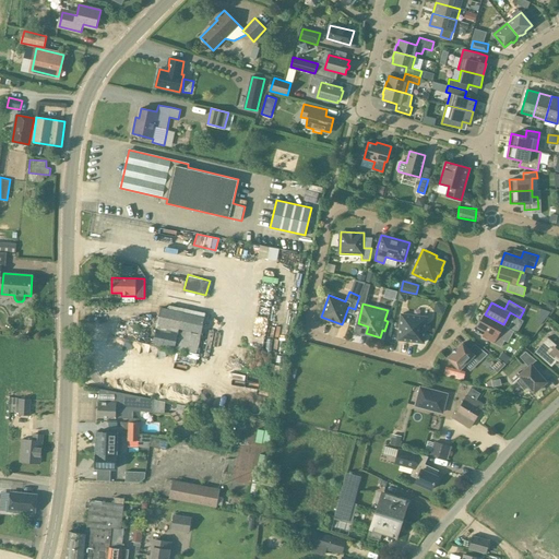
[(152,345),(197,354),(204,317),(183,312),(161,307),(152,345)]
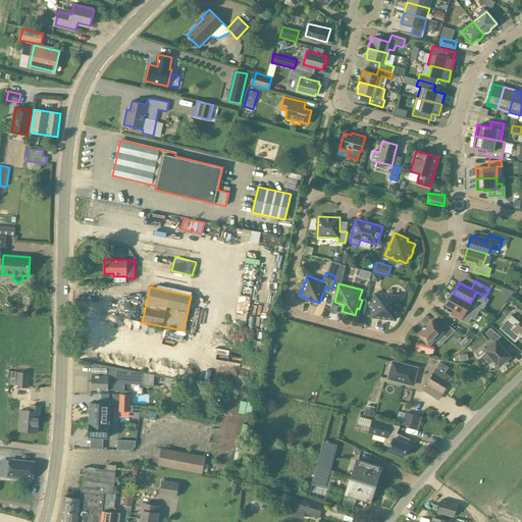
[(372,316),(396,319),(399,297),(375,294),(372,316)]
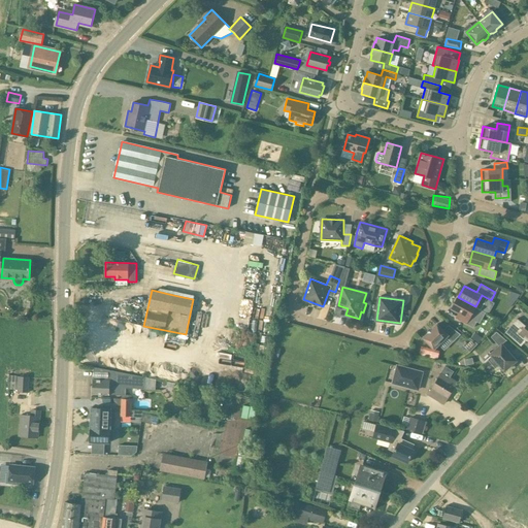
[(475,306),(458,297),(452,308),(464,315),(461,321),(473,327),(477,322),(469,318),(475,306)]
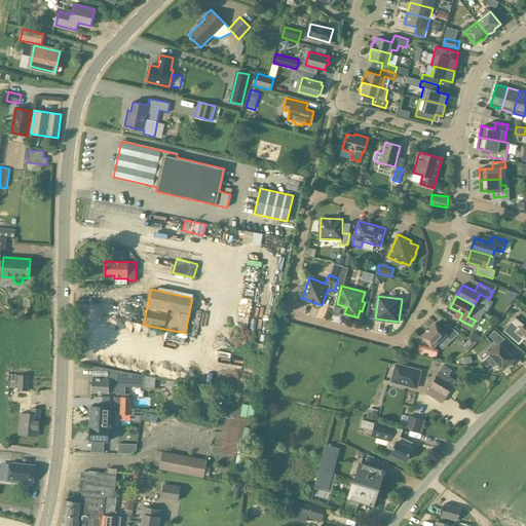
[(525,322),(524,325),(515,317),(503,331),(516,342),(521,335),(525,339),(525,322)]
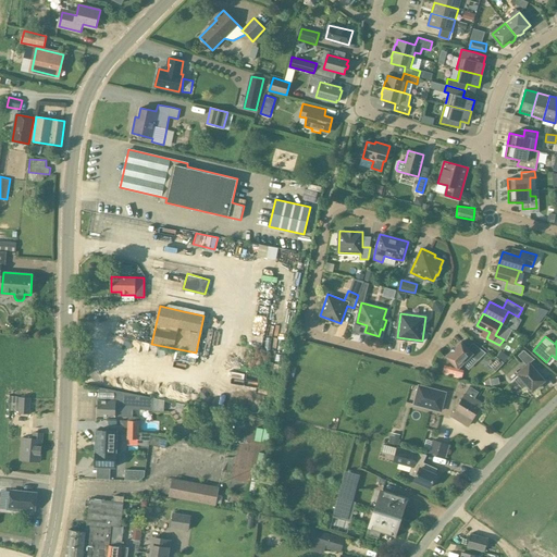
[(478,360),(485,353),(473,344),(468,348),(461,342),(446,356),(458,368),(472,354),(478,360)]
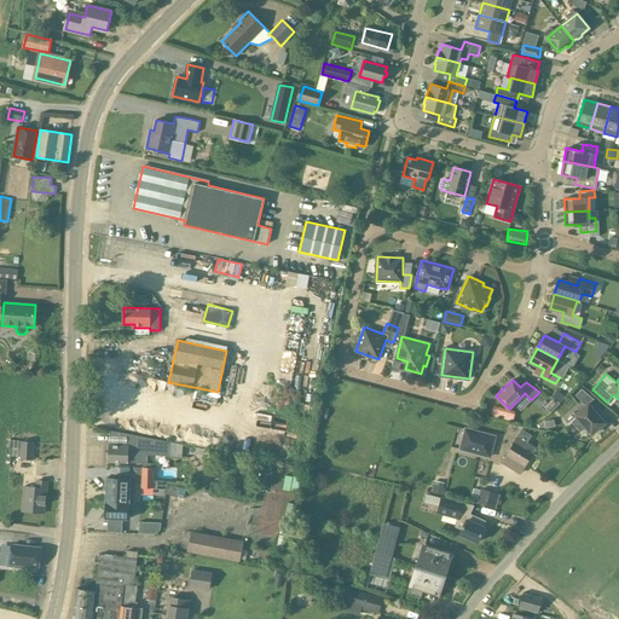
[(599,428),(600,431),(606,424),(589,404),(595,399),(594,399),(583,389),(576,394),(585,406),(576,415),(577,417),(572,421),(580,432),(586,427),(591,434),(599,428)]
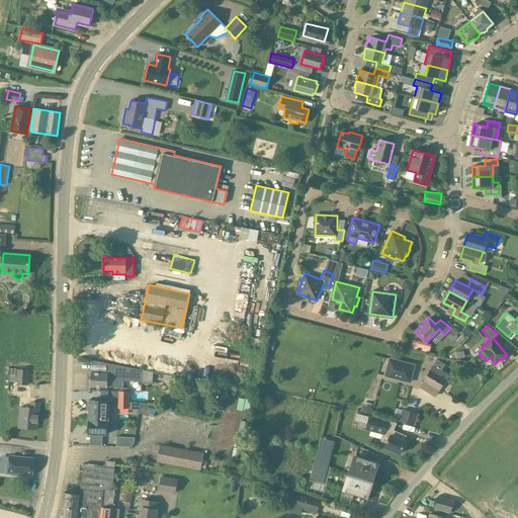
[(410,382),(415,365),(390,358),(385,375),(410,382)]
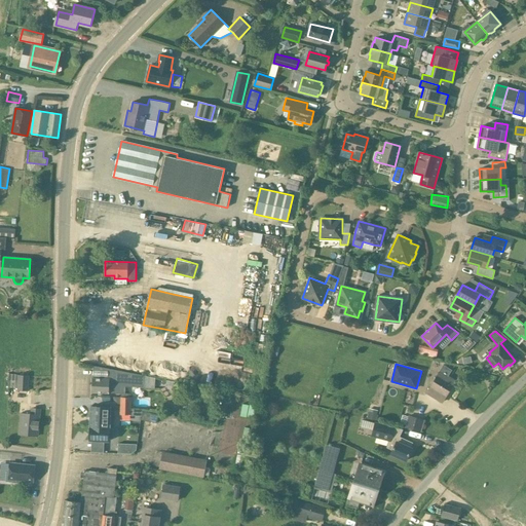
[(94,366),(94,378),(92,378),(92,392),(109,392),(125,393),(125,386),(144,387),(146,376),(103,367),(94,366)]
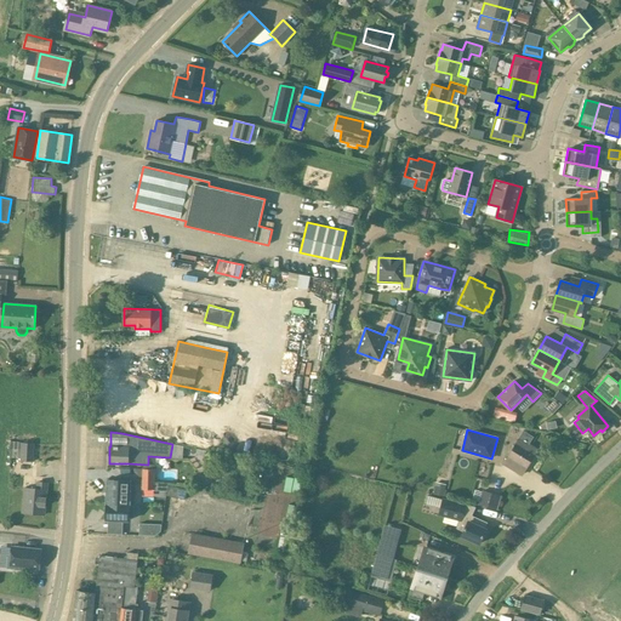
[(527,467),(537,449),(519,438),(503,465),(520,474),(527,467)]
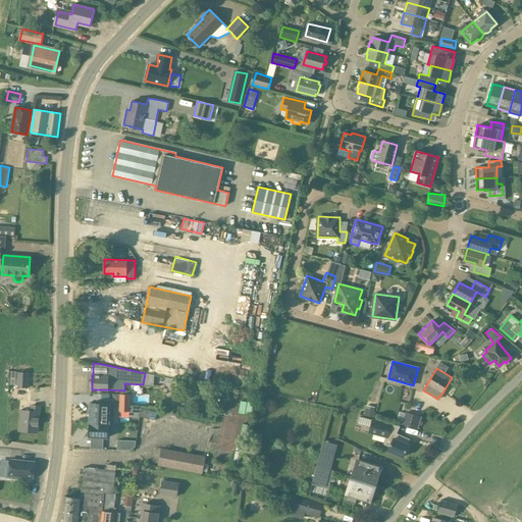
[(18,373),(17,387),(28,387),(29,373),(18,373)]
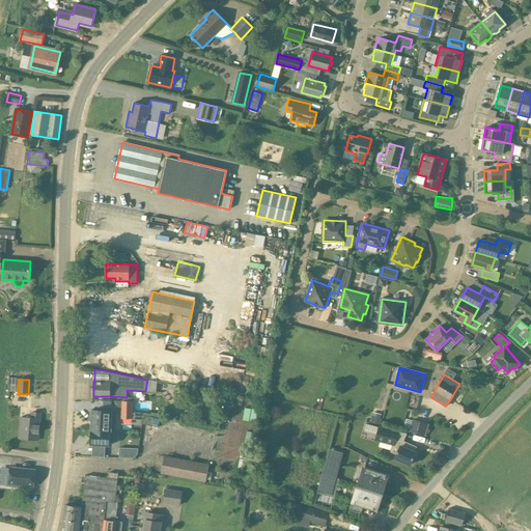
[(133,419),(133,401),(121,400),(121,418),(133,419)]
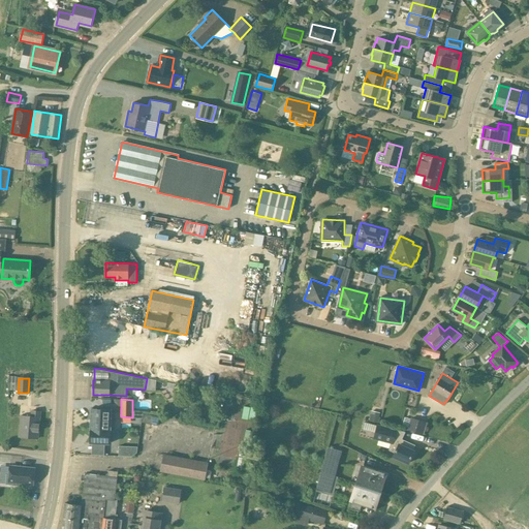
[(92,408),(91,428),(111,429),(110,429),(115,430),(115,412),(111,412),(111,409),(92,408)]
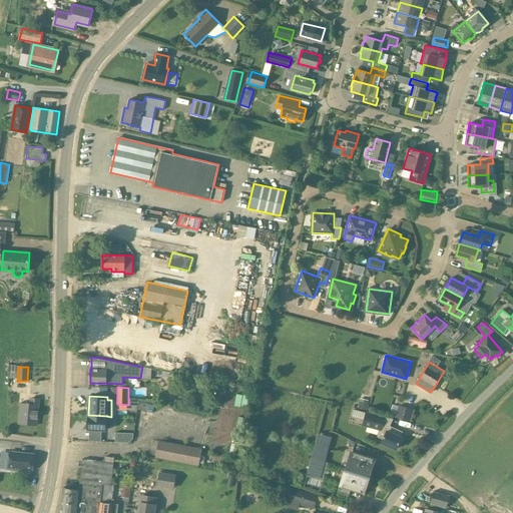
[(19,423),(37,425),(39,399),(31,398),(31,404),(20,403),(19,423)]
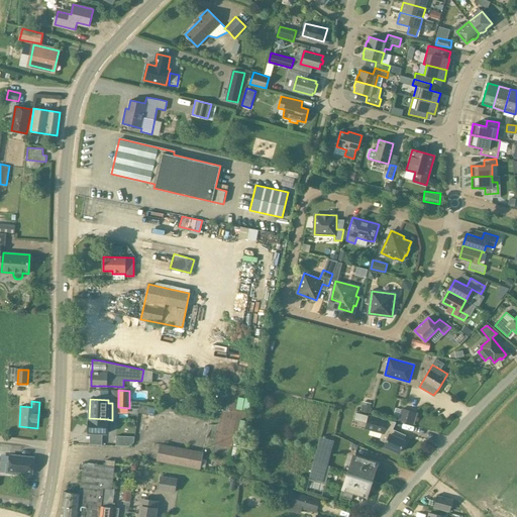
[(362,410),(370,412),(372,403),(364,401),(362,410)]
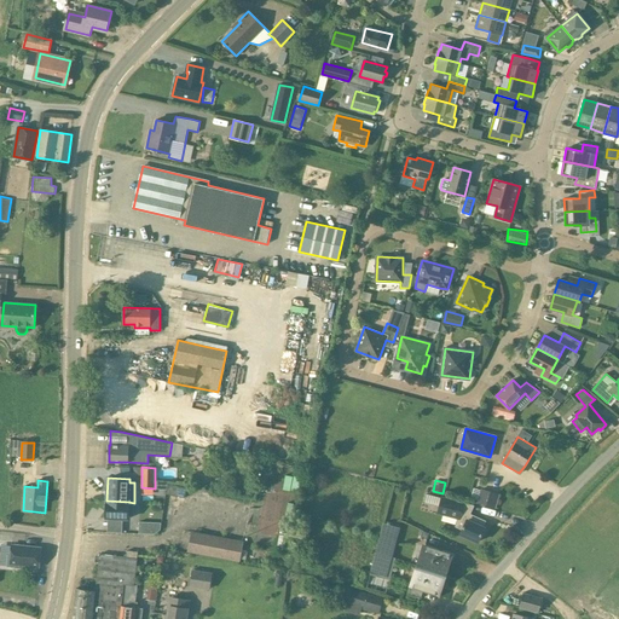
[(187,489),(168,485),(167,495),(185,498),(187,489)]
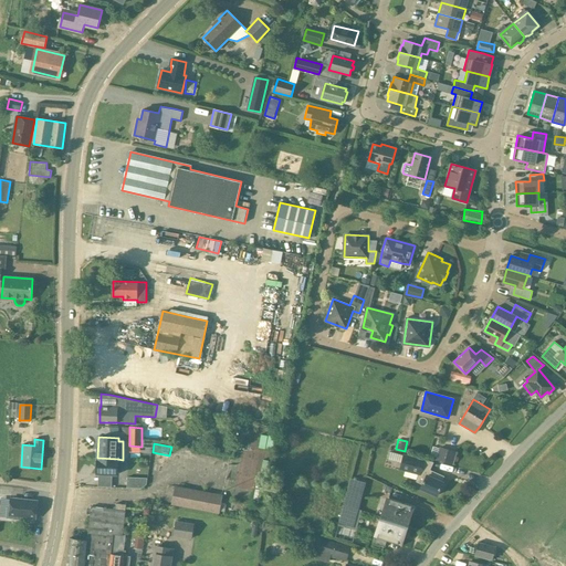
[(437,459),(453,463),(457,452),(440,448),(437,459)]
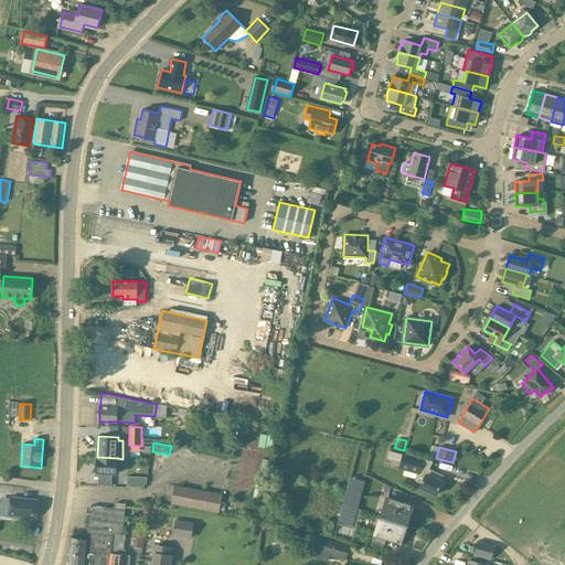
[(423,482),(420,487),(437,494),(439,489),(443,488),(444,484),(443,481),(440,480),(443,476),(420,466),(423,459),(404,454),(400,468),(418,472),(416,480),(423,482)]
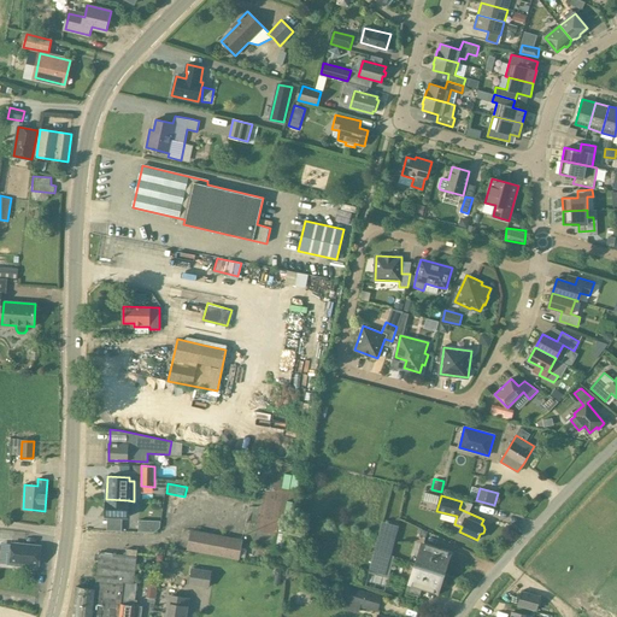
[(129,500),(106,499),(106,516),(128,517),(128,500),(129,500)]
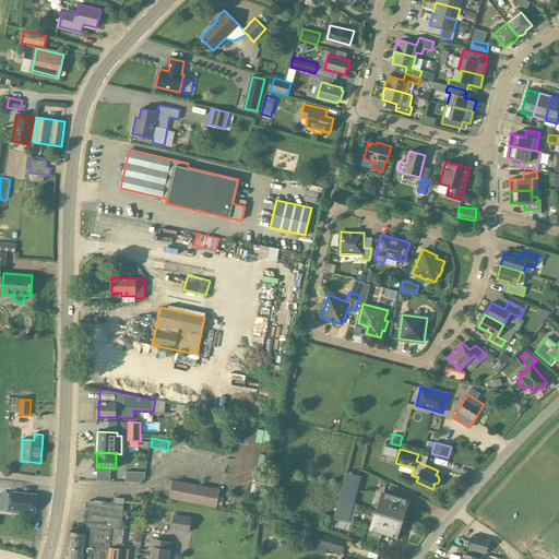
[(126,480),(145,480),(145,472),(127,471),(126,480)]
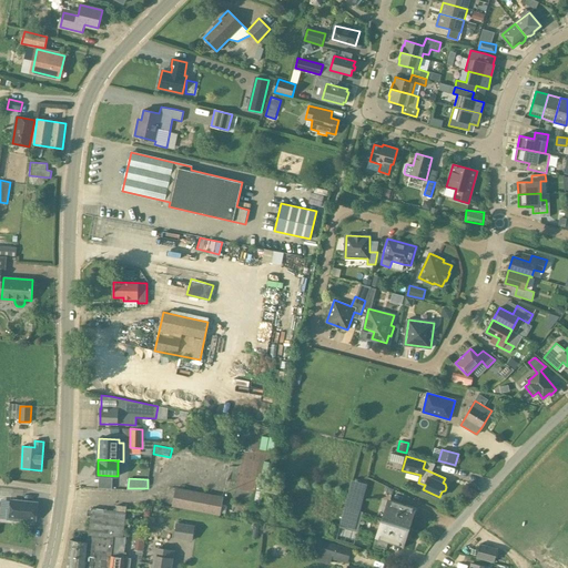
[(173,506),(220,515),(223,497),(176,488),(173,506)]
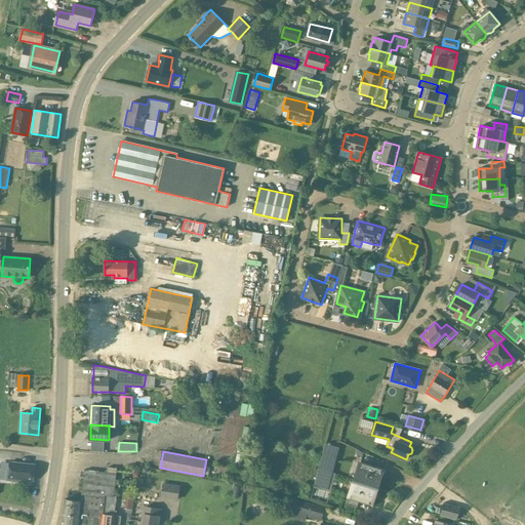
[(336,454),(326,451),(317,486),(327,488),(336,454)]
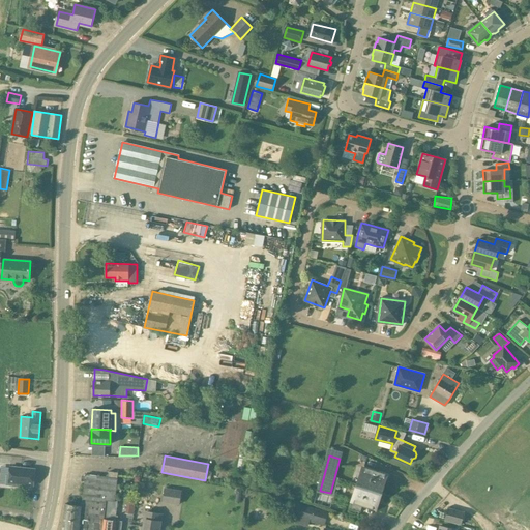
[(33,486),(35,469),(10,466),(9,475),(7,475),(6,484),(25,487),(25,484),(33,486)]
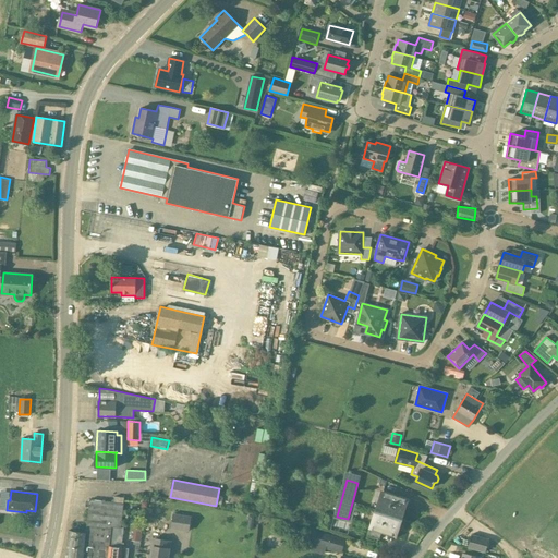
[(383,492),(377,510),(400,518),(402,519),(408,499),(383,492)]
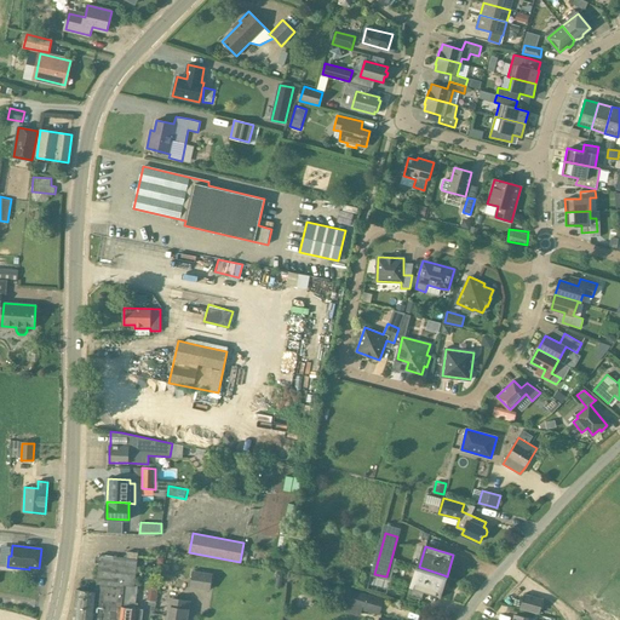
[(119,619),(124,584),(135,585),(138,560),(99,555),(96,591),(92,619),(119,619)]
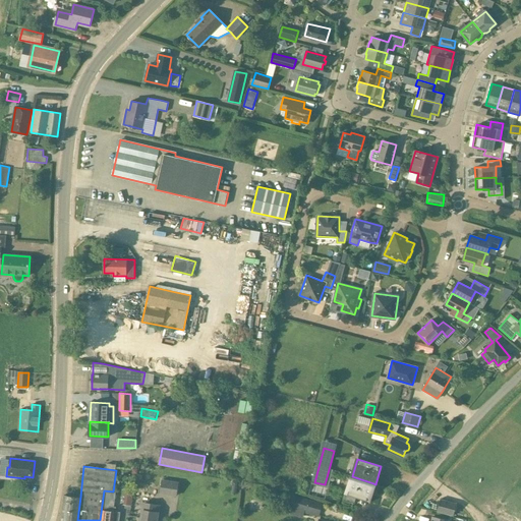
[(351,476),(345,494),(344,499),(354,502),(356,497),(368,501),(373,483),(352,476),(351,476)]
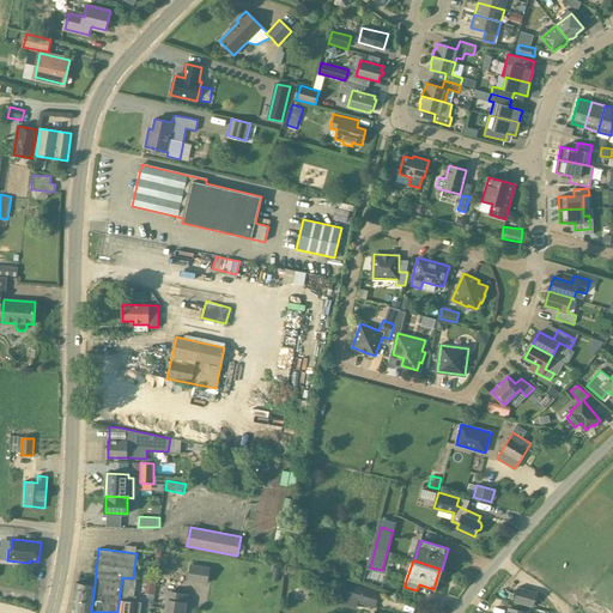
[(207,582),(210,569),(190,565),(188,580),(207,582)]
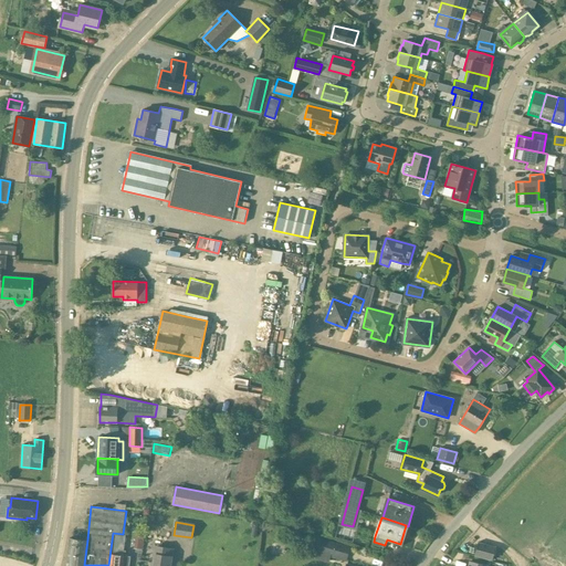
[(126,535),(123,534),(113,533),(108,565),(128,565),(130,559),(124,558),(124,555),(126,535)]
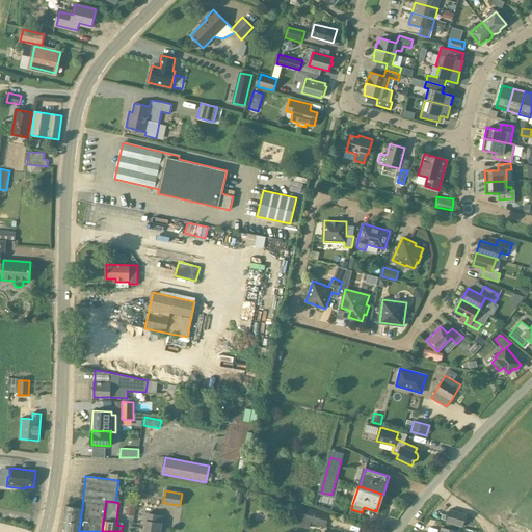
[(128,502),(127,514),(135,515),(135,503),(128,502)]
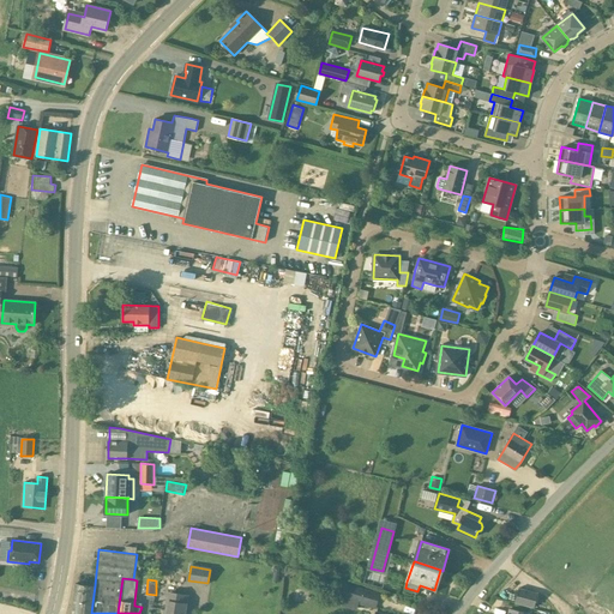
[(71,613),(91,613),(95,585),(76,584),(71,613)]
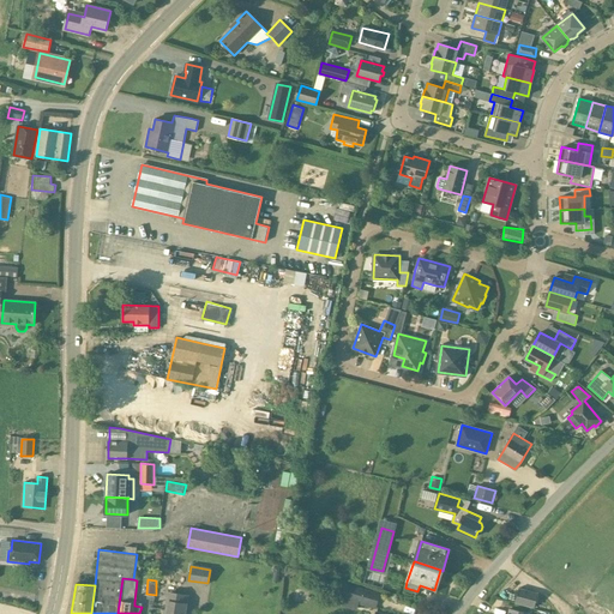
[(343,599),(375,608),(379,594),(362,589),(348,584),(343,599)]
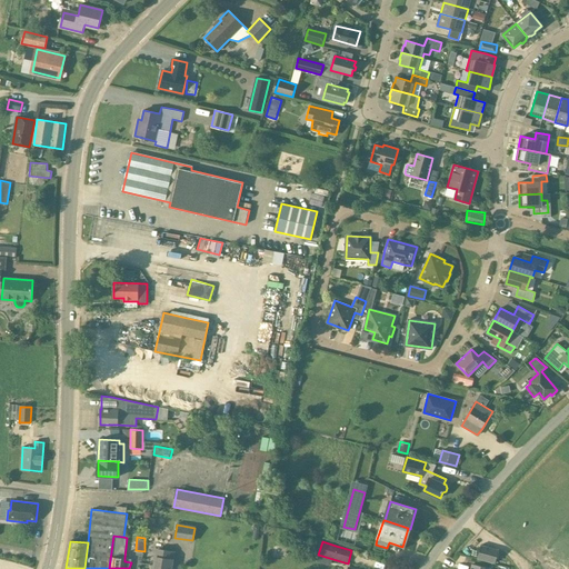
[(477,559),(495,563),(499,549),(481,543),(477,559)]
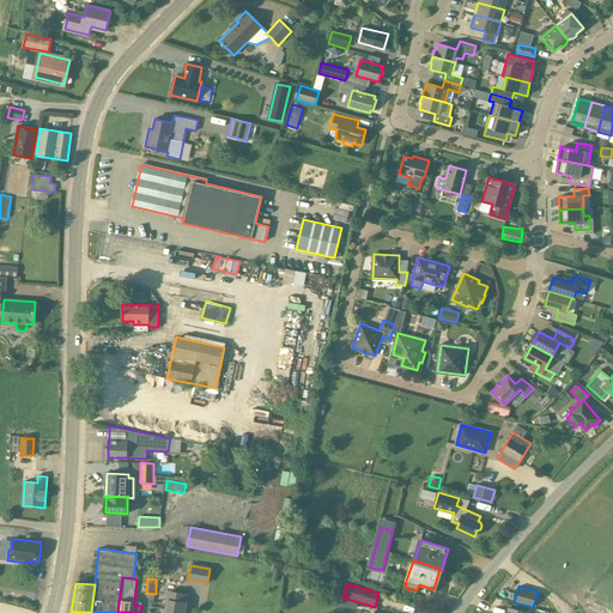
[(182,612),(183,612),(186,604),(187,596),(169,593),(165,612),(181,612),(182,612)]
